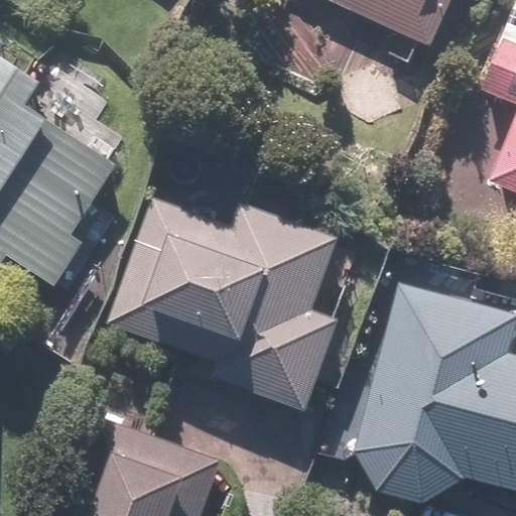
[(323,0),(429,48),(452,0),(323,0)]
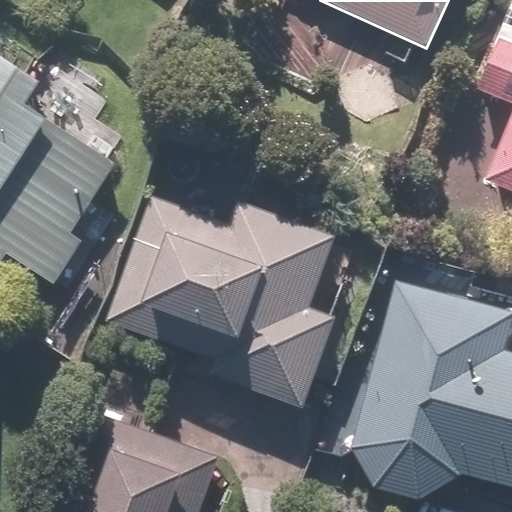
[(511,115),(484,181),(511,193),(511,0),(496,39),(511,45),(511,115)]
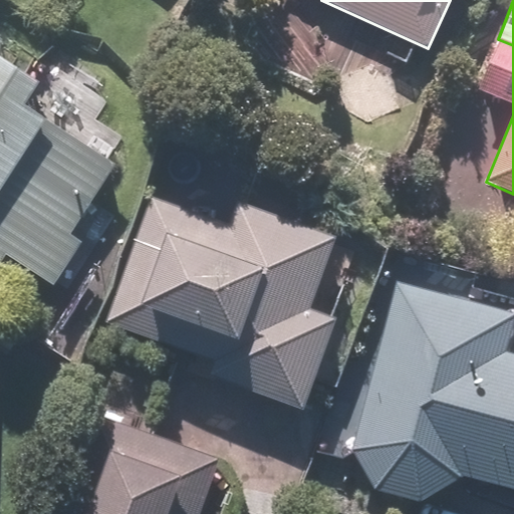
[(0,264),(6,255),(39,277),(54,287),(83,244),(70,236),(116,167),(80,143),(80,142),(27,106),(41,85),(0,57),(0,264)]
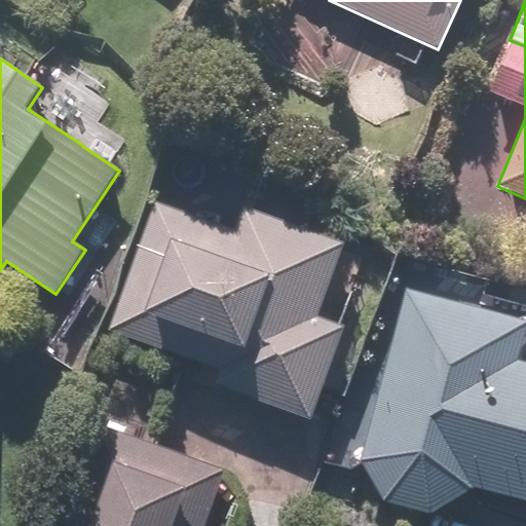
[(310,421),(343,328),(316,318),(342,245),(245,211),(237,230),(154,201),(108,333),(219,372),(214,387),(310,421)]
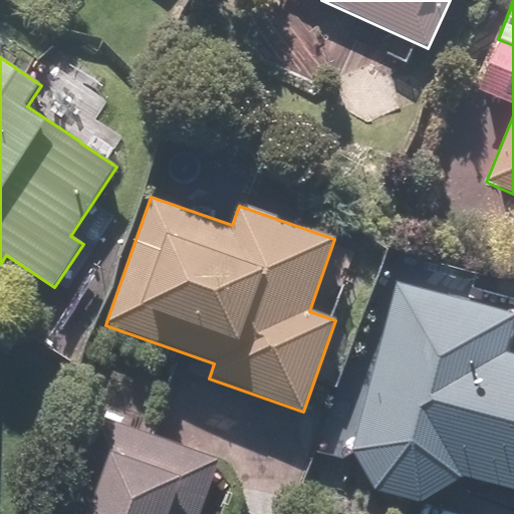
[(348,448),(375,492),(424,506),(465,480),(513,492),(513,356),(506,355),(513,325),(513,314),(507,313),(394,283),(348,448)]
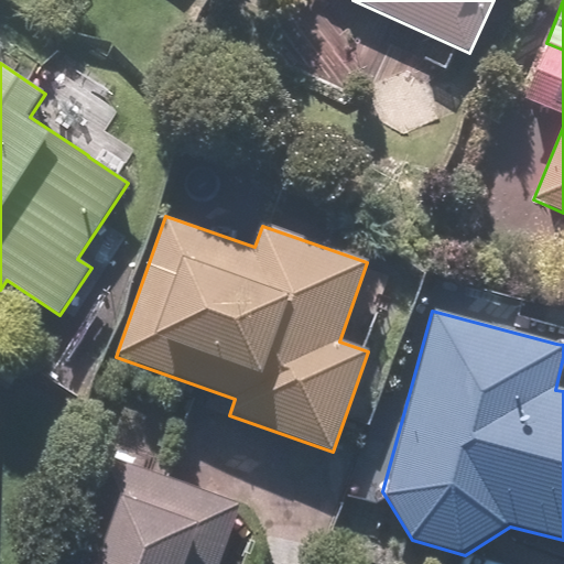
[(218,563),(242,503),(104,452),(72,538),(52,530),(39,563),(218,563)]
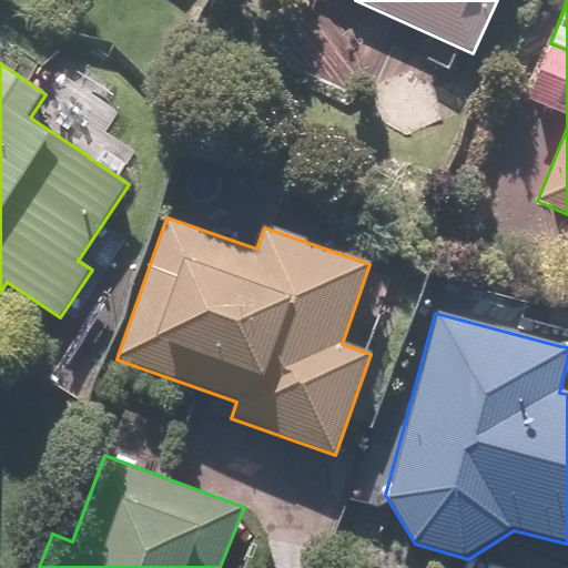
All buildings are outlined.
